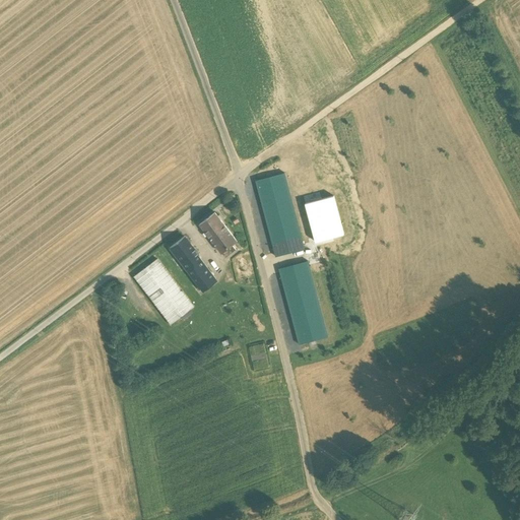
[(275,253),(304,245),(285,174),(256,181),(275,253)]
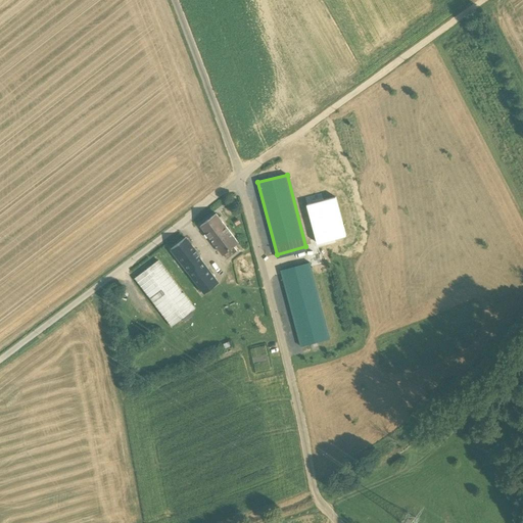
[(335,197),(306,204),(317,243),(345,236),(335,197)]
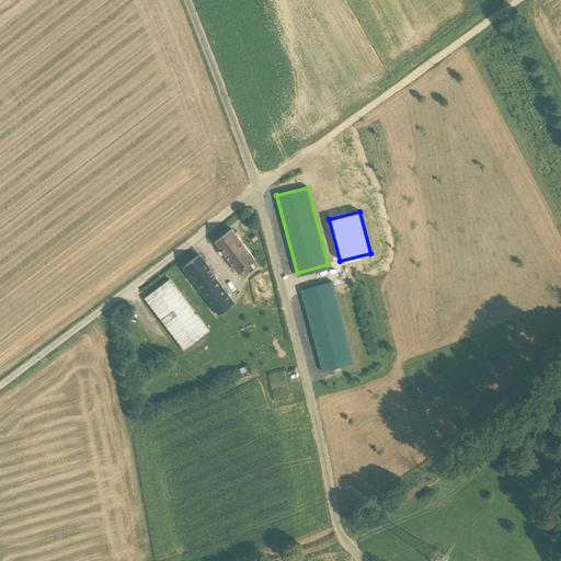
[(232,229),(216,242),(239,273),(240,273),(251,264),(255,261),(232,229)]
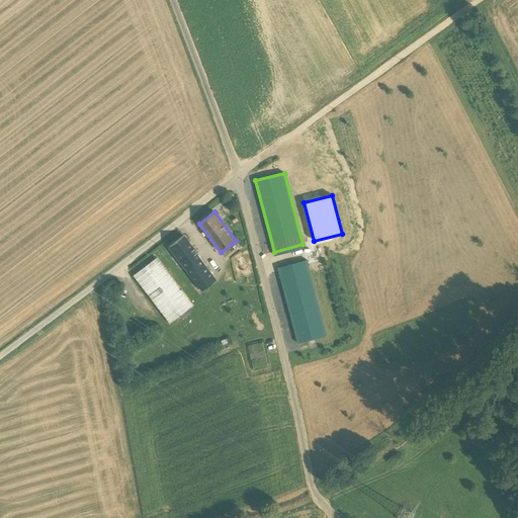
[(217,279),(183,236),(168,247),(201,291),(217,279)]
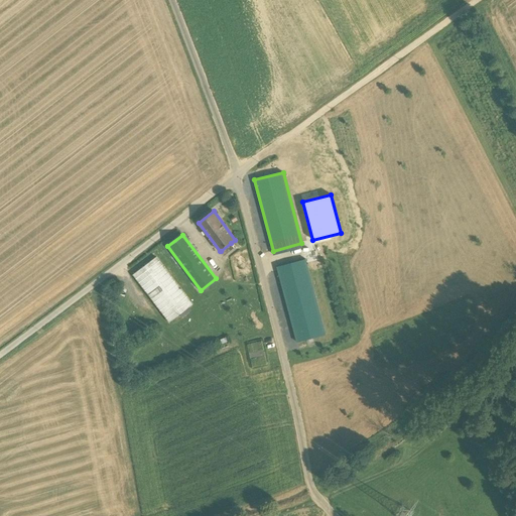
[(231,243),(221,251),(225,255),(234,248),(231,243)]
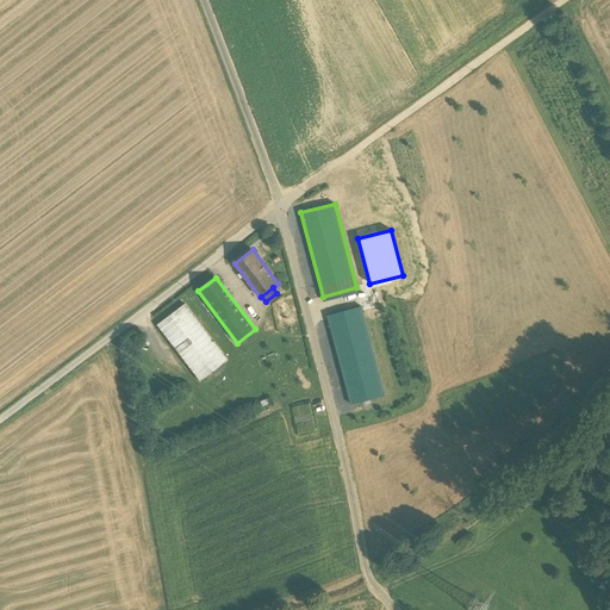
[(226,360),(184,303),(156,324),(199,381),(226,360)]
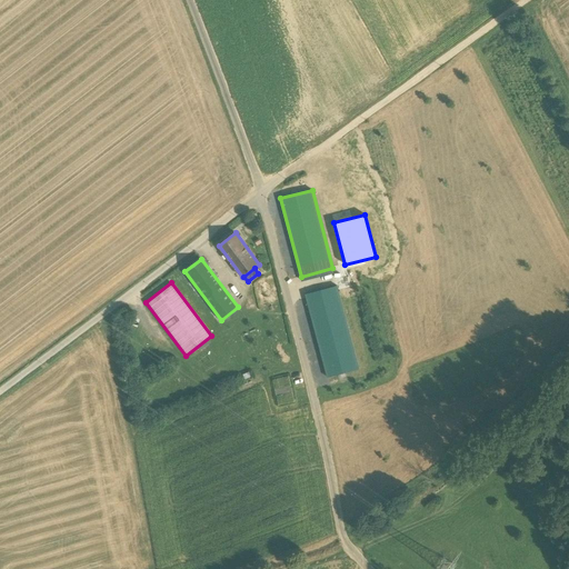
[(359,369),(338,290),(307,298),(328,377),(359,369)]
